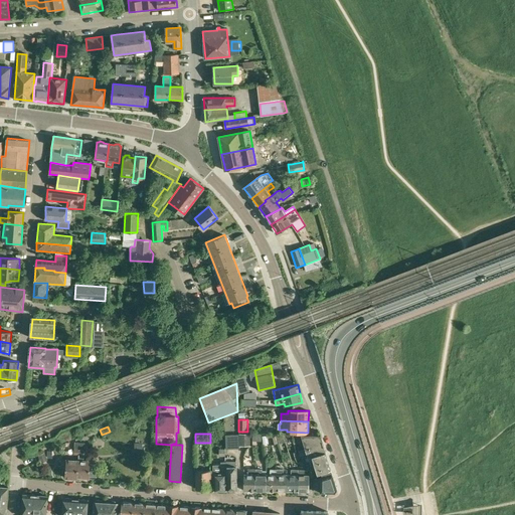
[(249,434),(238,434),(238,446),(250,446),(249,434)]
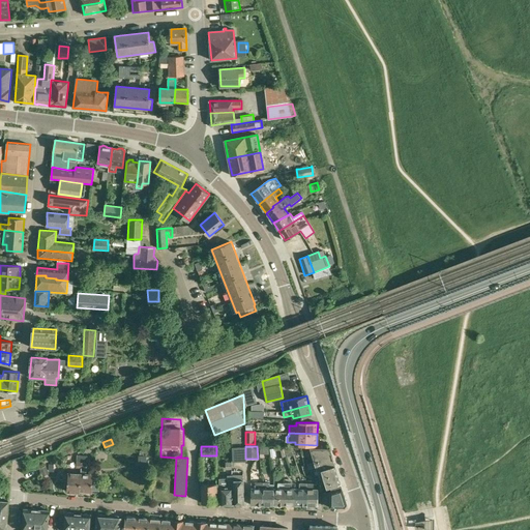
[(244,460),(244,447),(232,448),(233,461),(244,460)]
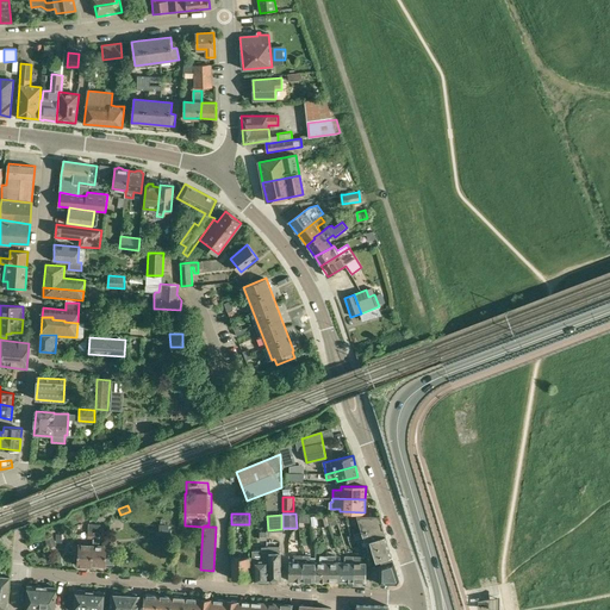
[(383,524),(379,515),(358,515),(347,515),(349,526),(354,524),(353,521),(359,520),(362,530),(383,524)]
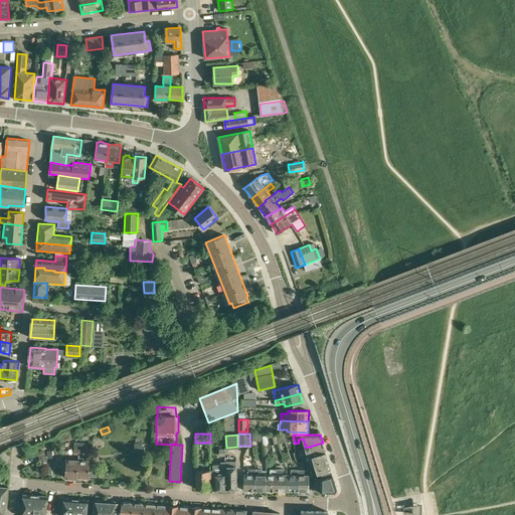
[(272,445),(278,443),(277,436),(270,437),(272,445)]
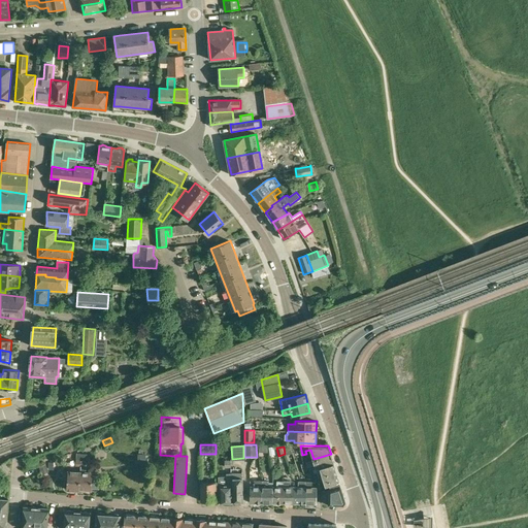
[(331,454),(314,459),(314,460),(306,462),(307,467),(316,465),(316,467),(333,462),(331,454)]
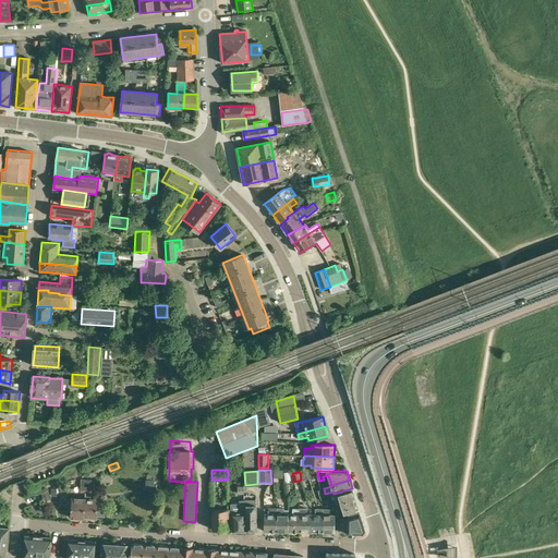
[(145,490),(154,490),(155,481),(145,481),(145,490)]
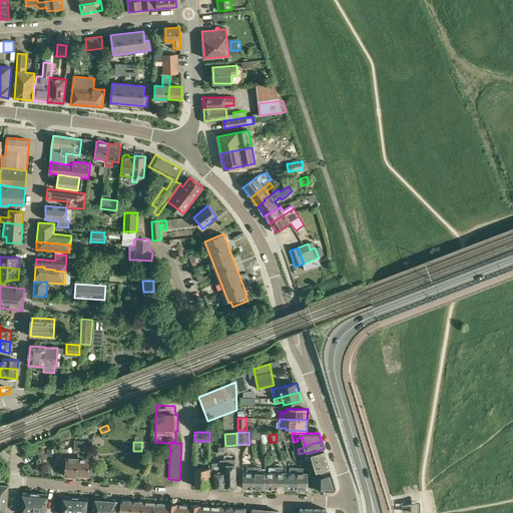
[(324,449),(307,454),(309,460),(310,464),(314,462),(315,465),(309,467),(311,473),(321,470),(330,467),(326,455),(324,449)]
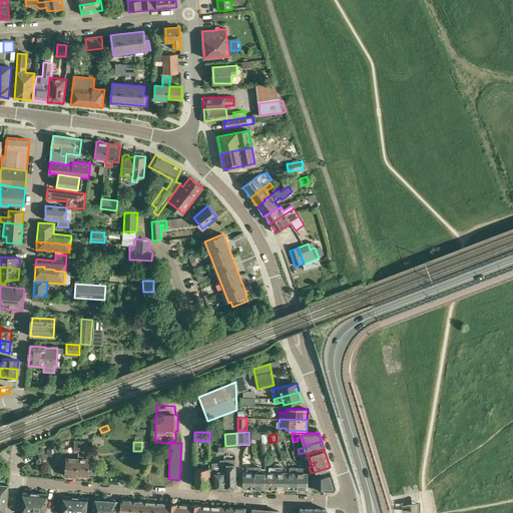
[(37,454),(40,461),(46,459),(44,451),(37,454)]
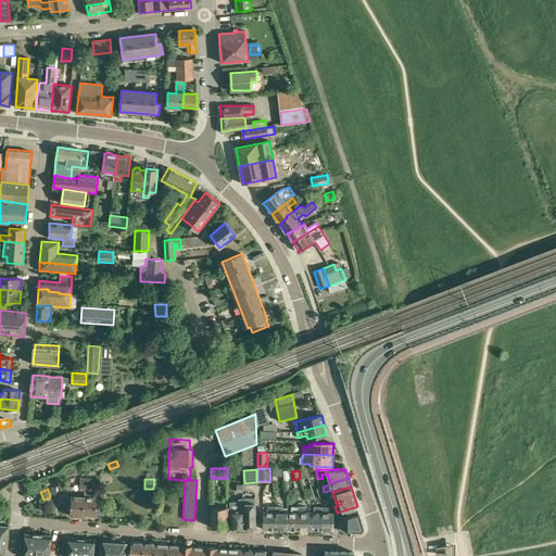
[(70,516),(83,517),(85,496),(72,495),(72,497),(67,496),(66,504),(71,505),(70,516)]
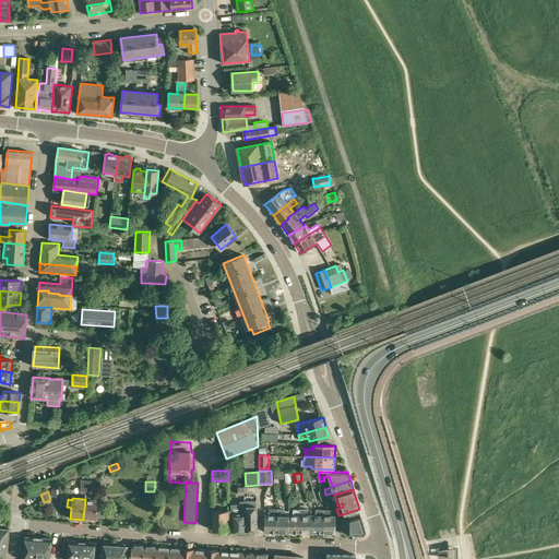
[(85,499),(83,520),(84,520),(84,518),(96,519),(96,516),(106,518),(107,503),(97,502),(97,500),(91,500),(85,499)]
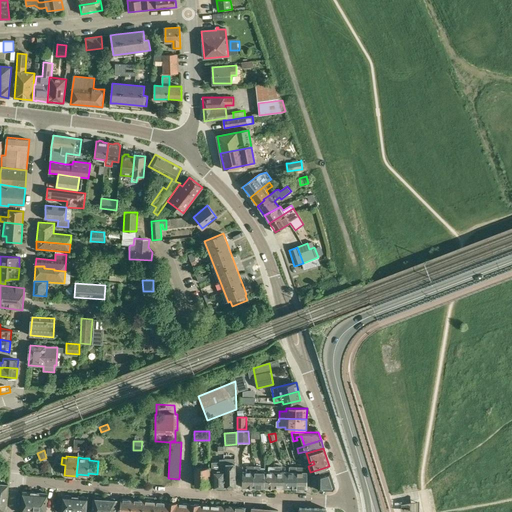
[(213,487),(225,486),(225,469),(225,464),(227,464),(226,459),(219,459),(220,470),(213,470),(213,487)]
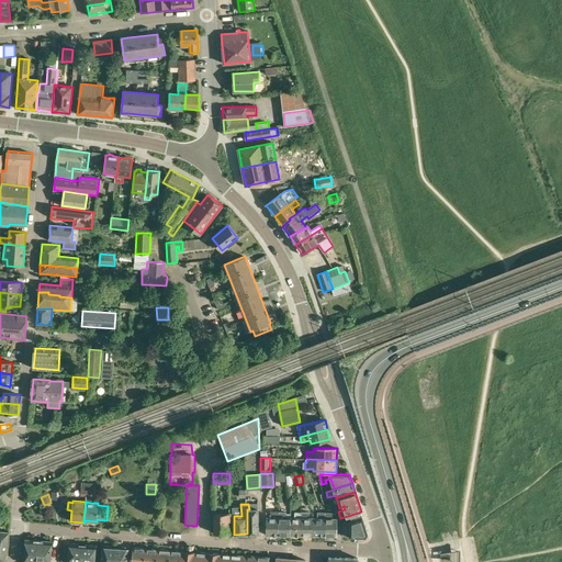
[(247,515),(247,534),(259,534),(258,509),(249,509),(247,509),(247,515)]
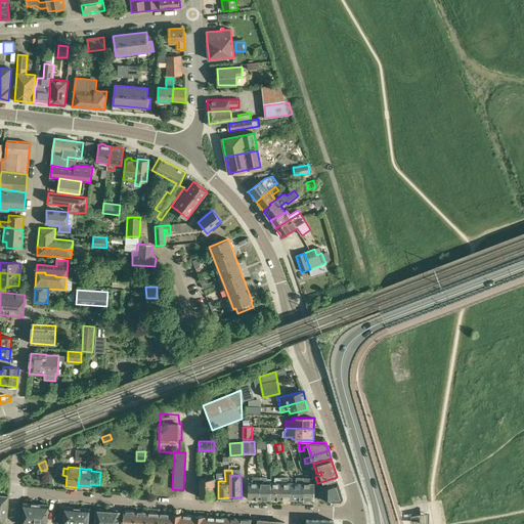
[(253,477),(253,482),(249,482),(249,498),(260,498),(260,477),(253,477)]
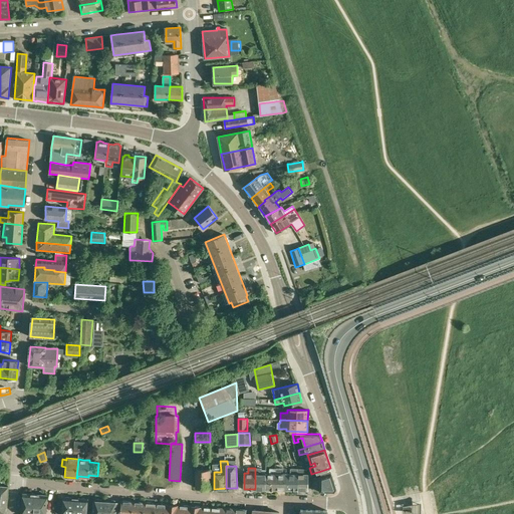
[(255,468),(255,489),(265,489),(266,473),(262,473),(262,468),(255,468)]
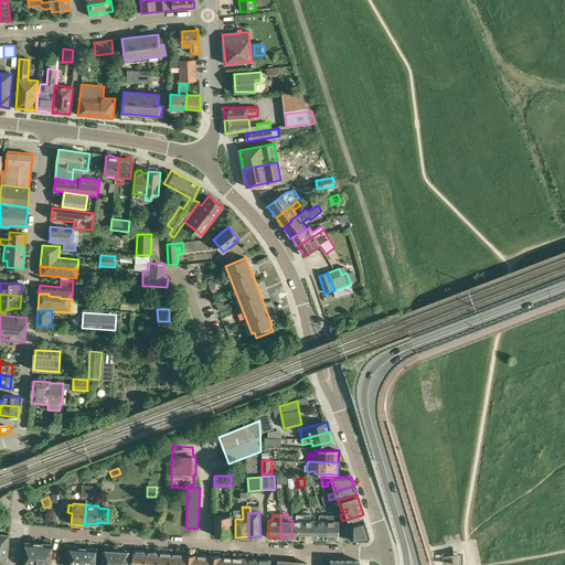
[(292,520),(291,537),(304,539),(305,514),(296,514),(296,520),(292,520)]
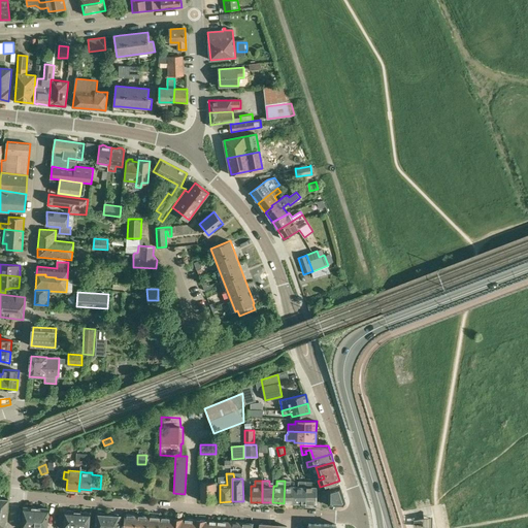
[(285,481),(284,503),(294,503),(295,487),(291,487),(291,481),(285,481)]
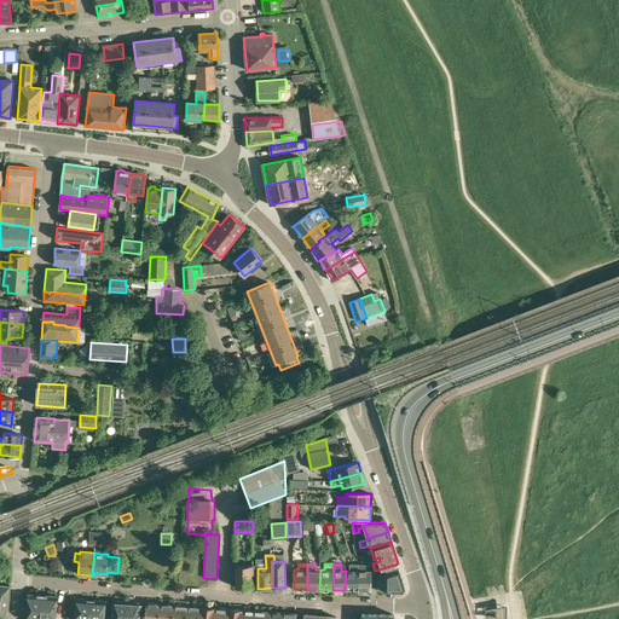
[(405,588),(401,576),(398,563),(387,567),(388,572),(386,572),(386,574),(377,574),(377,580),(377,590),(403,590),(405,588)]
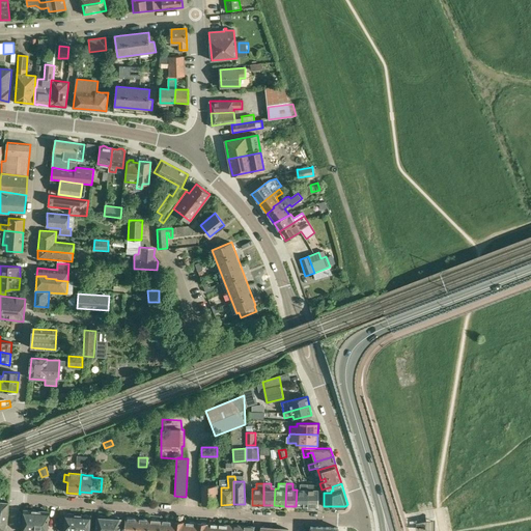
[(297,490),(296,506),(306,506),(307,484),(300,484),(300,490),(297,490)]
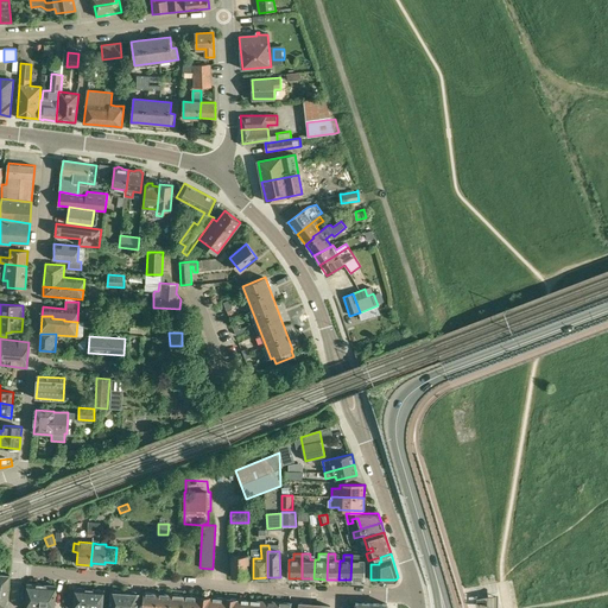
[(352,555),(350,580),(363,580),(365,561),(360,561),(360,555),(352,555)]
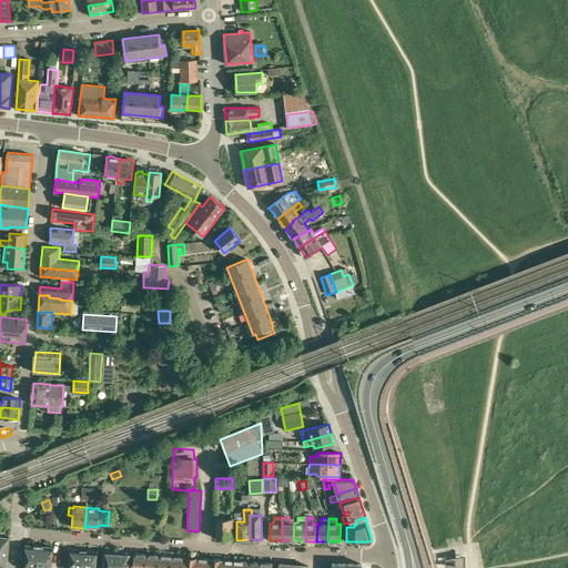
[(231,526),(233,526),(233,519),(216,519),(216,539),(231,538),(231,526)]
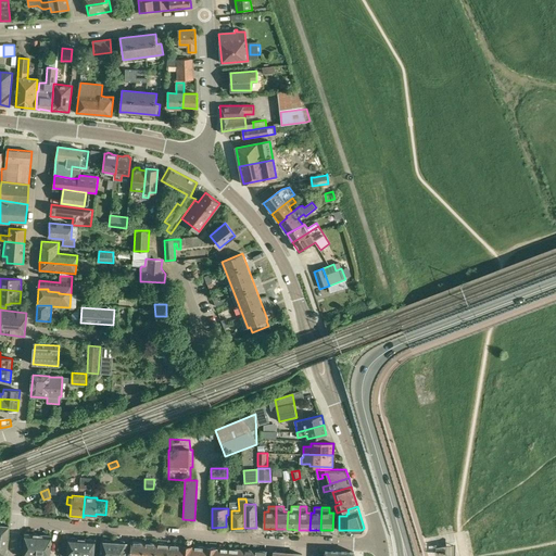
[(0,525),(0,554),(7,555),(9,526),(0,525)]
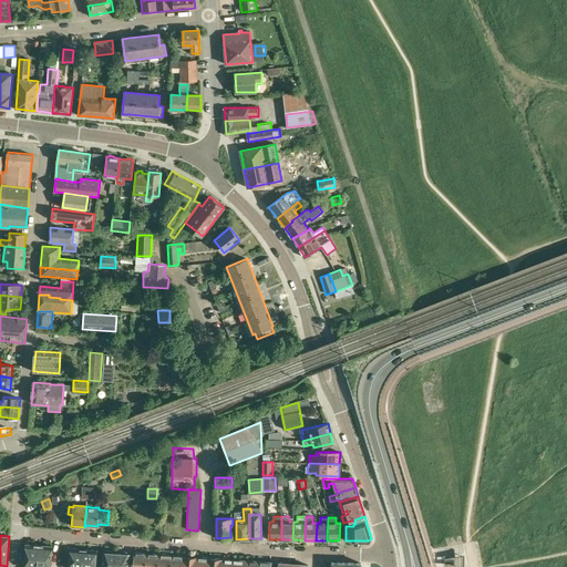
[(23,566),(37,566),(39,546),(26,545),(23,566)]
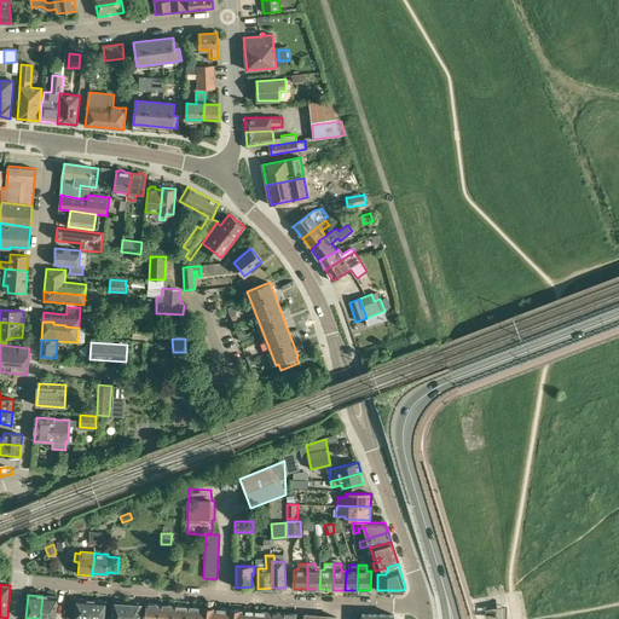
[(42,596),(40,618),(55,618),(57,596),(42,596)]
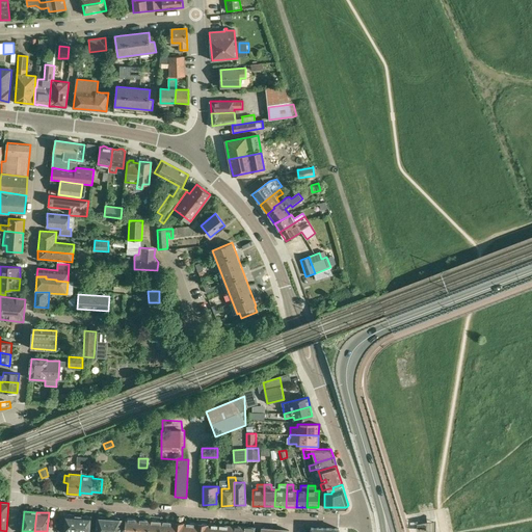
[(76,531),(78,515),(72,515),(71,514),(69,514),(68,515),(65,514),(64,531),(76,531)]
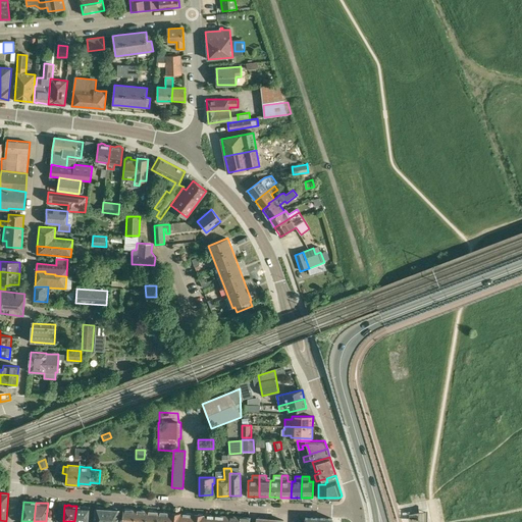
[(84,507),(76,506),(74,521),(88,521),(89,507),(88,507),(87,506),(85,506),(84,507)]
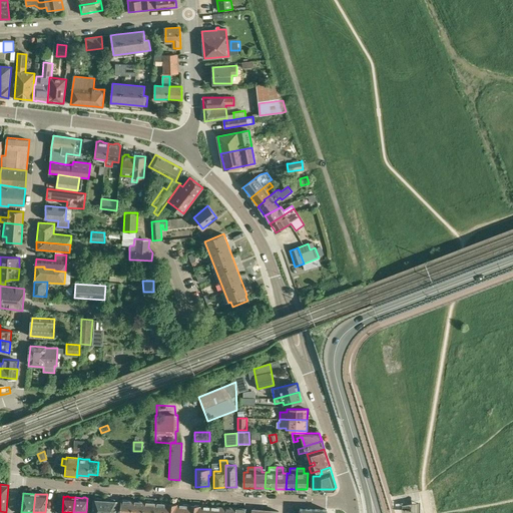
[(103,512),(104,500),(100,500),(99,498),(96,498),(95,499),(93,499),(92,512),(103,512)]
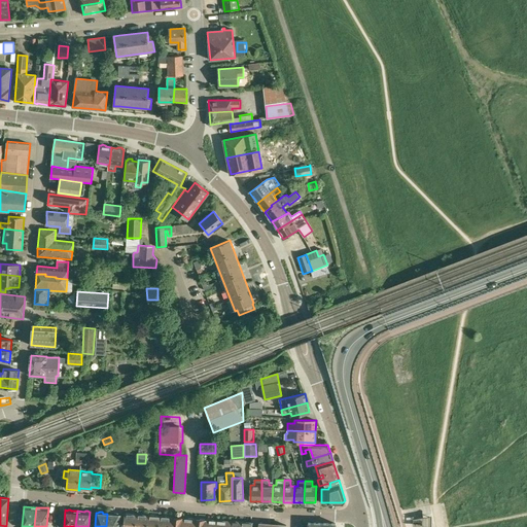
[(118,515),(118,513),(114,513),(113,515),(107,514),(106,526),(118,526),(120,515),(118,515)]
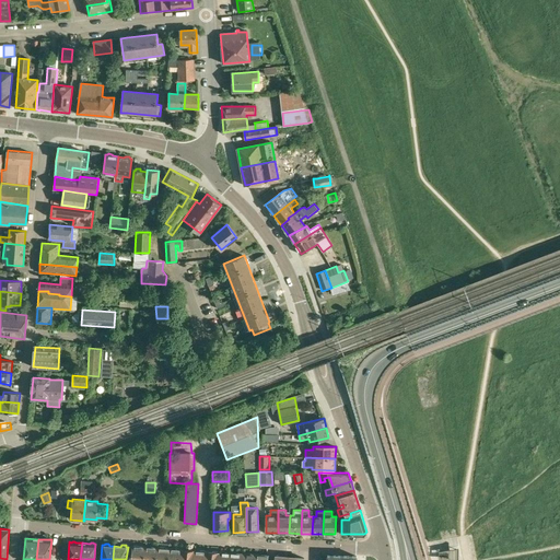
[(130,559),(143,559),(144,547),(132,546),(130,559)]
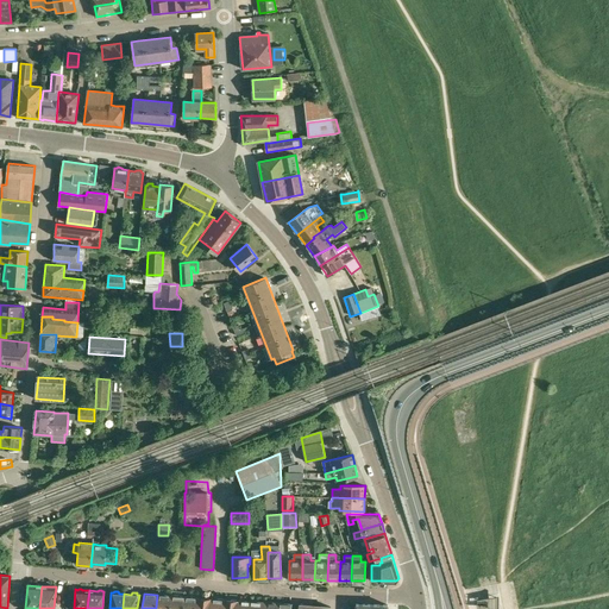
[(157,595),(156,608),(170,608),(171,596),(157,595)]
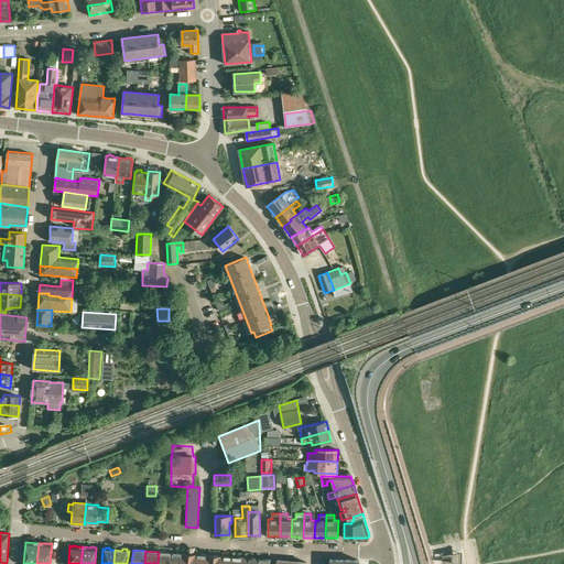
[(169,563),(170,552),(159,552),(158,563),(169,563)]
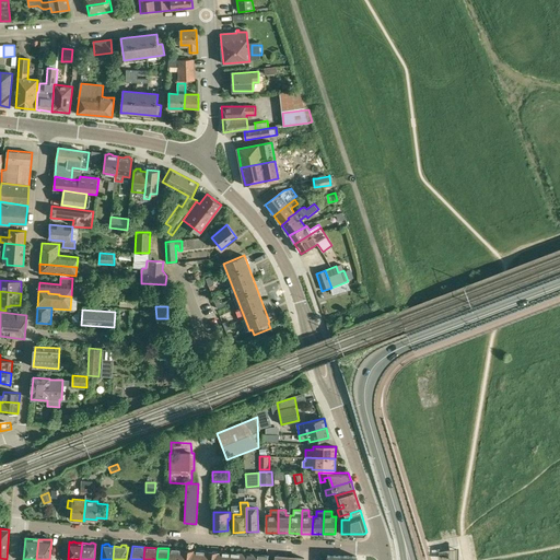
[(181,559),(182,549),(168,548),(167,559),(181,559)]
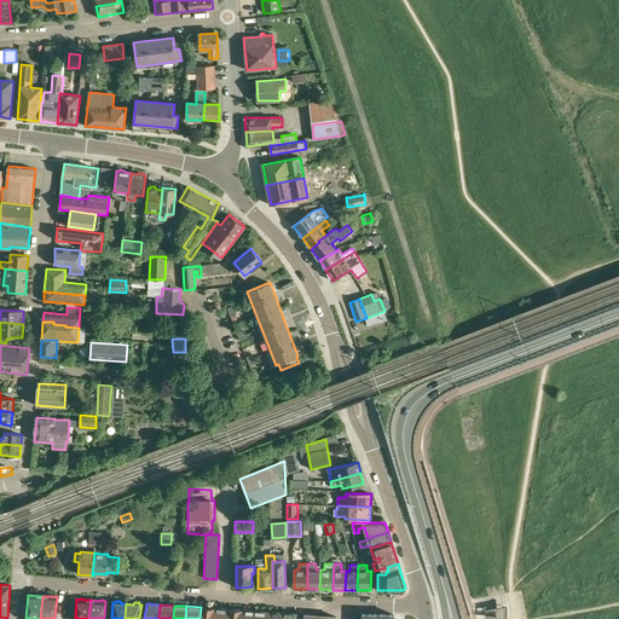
[(201,607),(200,618),(213,618),(215,608),(201,607)]
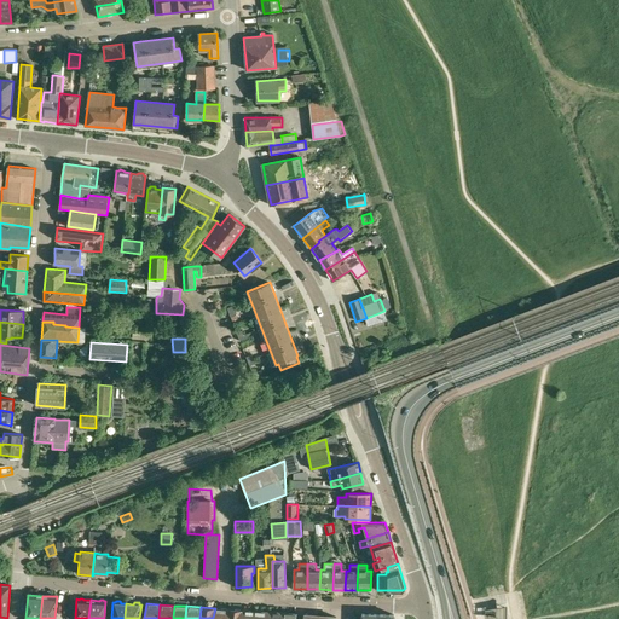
[(227,618),(229,609),(215,608),(213,618),(227,618)]
